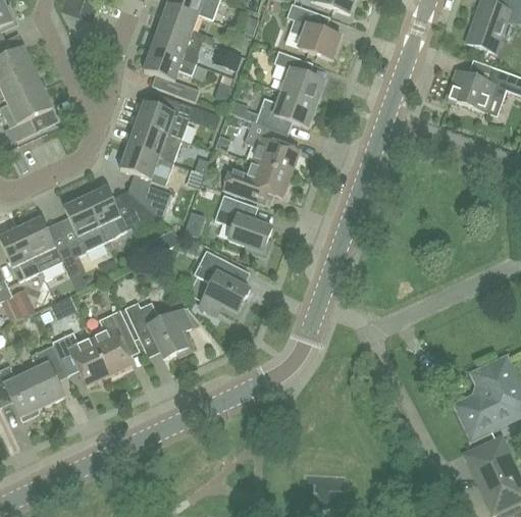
[(0,26),(11,20),(10,18),(14,16),(8,4),(4,5),(2,0),(0,0),(0,26)]
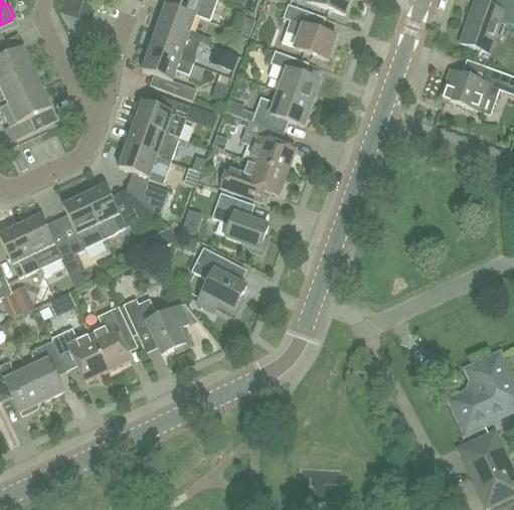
[(214,4),(215,0),(166,0),(165,3),(195,13),(200,0),(203,0),(214,4)]
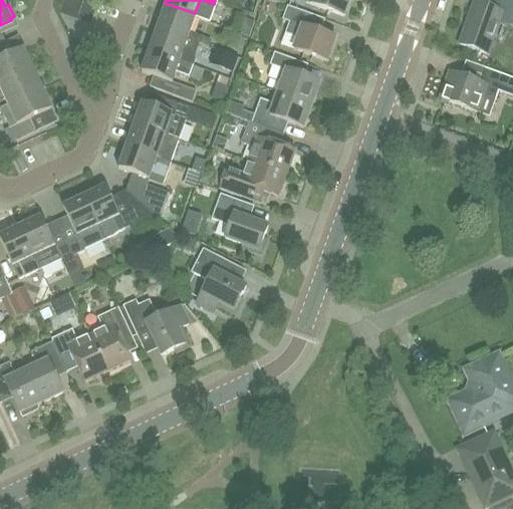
[(343,13),(347,0),(308,0),(343,13)]
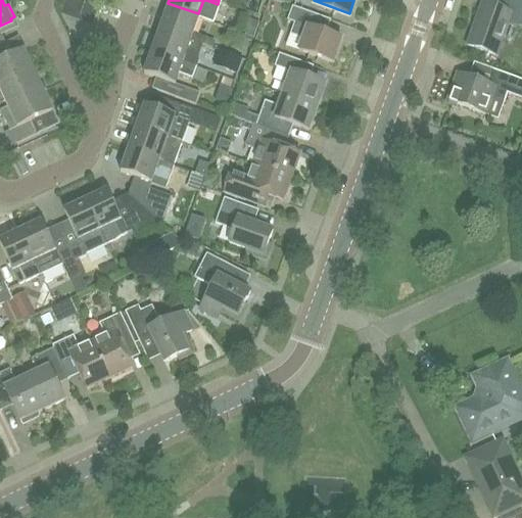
[(510,0),(508,8),(484,0),(481,0),(467,41),(496,51),(507,21),(521,22),(521,0),(510,0)]
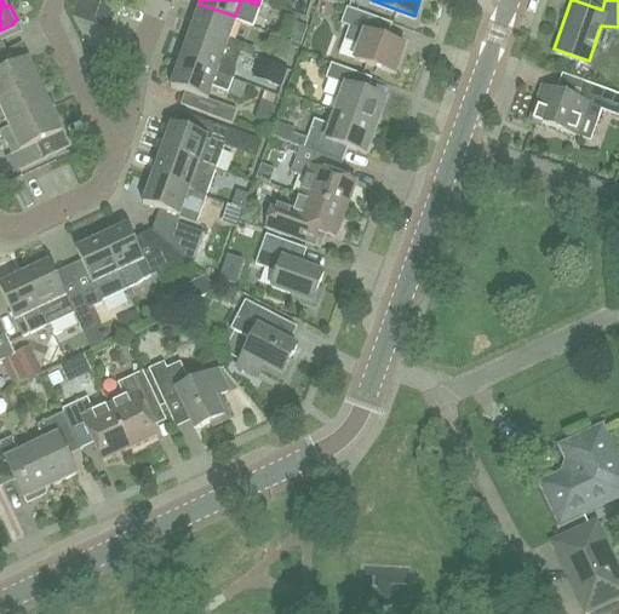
[(395,70),(405,42),(376,32),(382,16),(347,3),(340,19),(348,22),(343,36),(359,41),(354,56),(395,70)]
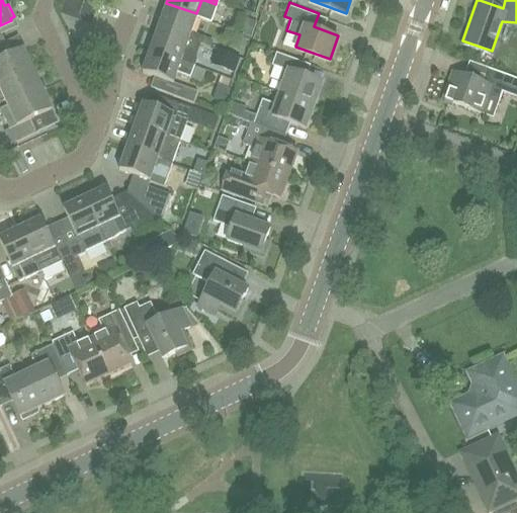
[(191,28),(196,13),(166,3),(158,24),(188,35),(200,40),(202,40),(204,33),(191,28)]
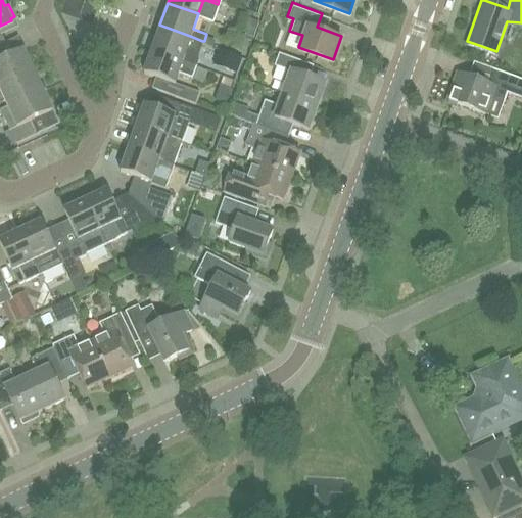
[(197,55),(202,41),(190,36),(159,25),(151,47),(196,63),(198,56),(197,55)]
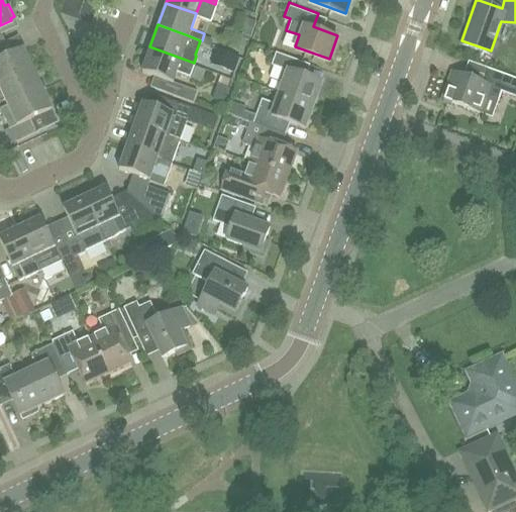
[(0,81),(32,66),(23,45),(6,54),(0,42),(0,81)]
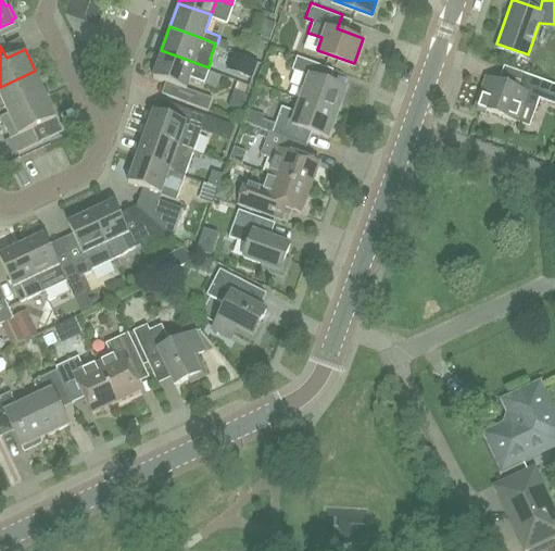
[(250,75),(256,58),(230,49),(225,66),(250,75)]
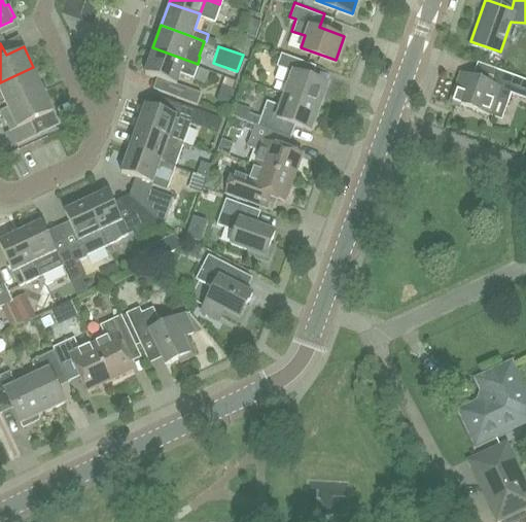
[(144,70),(175,81),(179,70),(194,75),(198,64),(152,47),(144,70)]
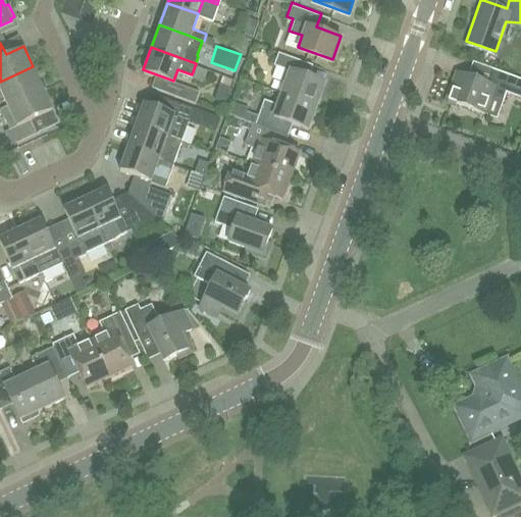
[(281,91),(316,103),(324,81),(301,71),(305,59),(278,50),(273,62),(285,66),(280,78),(285,80),(281,91)]
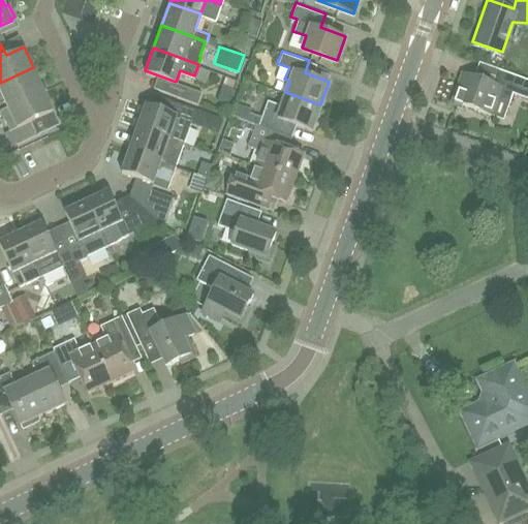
[(517,90),(523,75),(498,66),(493,81),(463,70),(453,98),(492,112),(498,94),(509,98),(514,89),(517,90)]
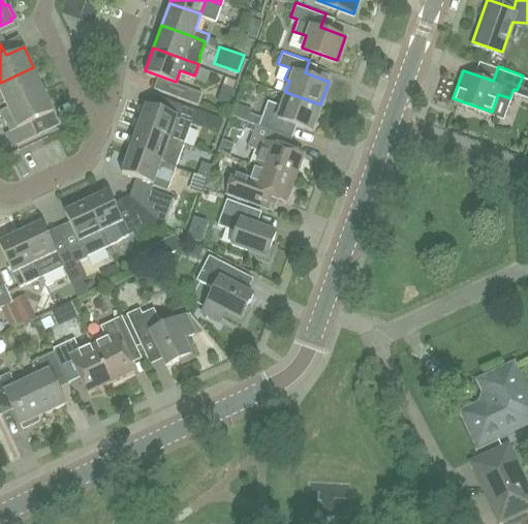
[(0,108),(42,88),(33,67),(0,83),(0,88),(7,103),(0,106),(0,108)]
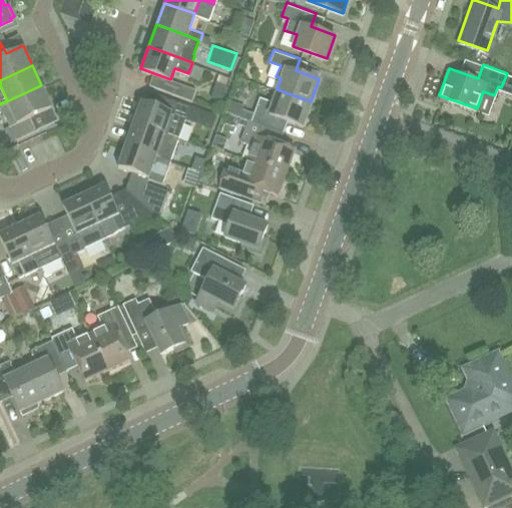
[(170,91),(191,99),(195,87),(174,79),(170,91)]
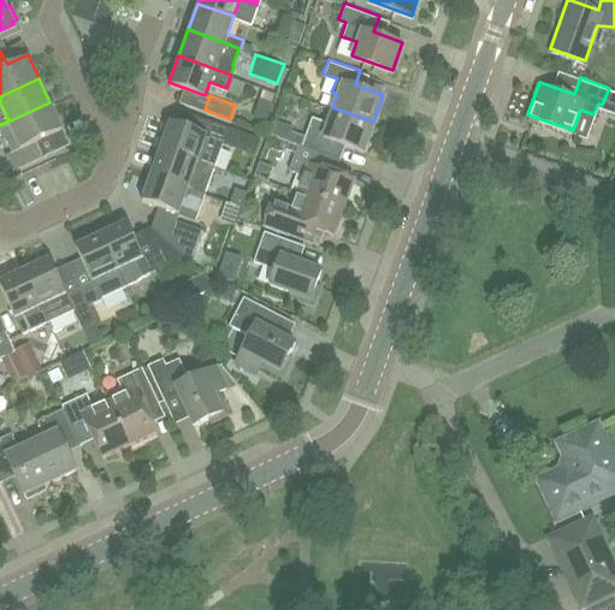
[(49,102),(0,125),(0,128),(11,149),(5,152),(12,169),(46,152),(39,136),(61,126),(49,102)]
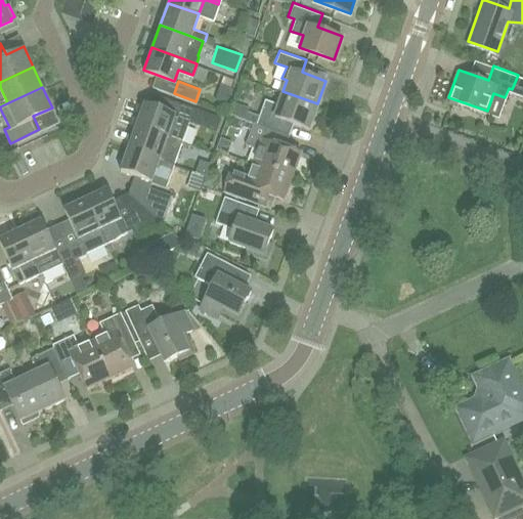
[(309,127),(317,103),(282,91),(278,102),(265,97),(256,122),(266,125),(271,113),(309,127)]
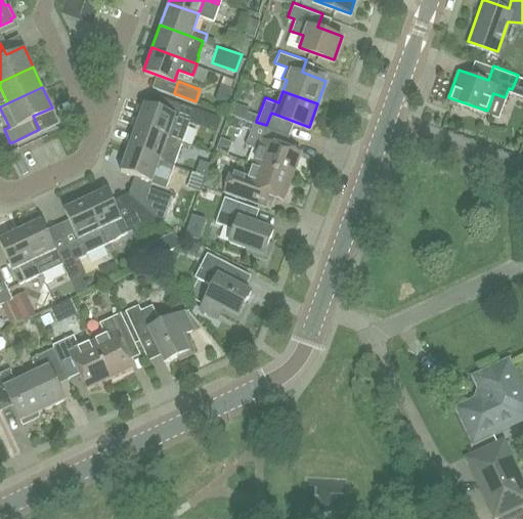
[(136,124),(181,140),(189,118),(188,117),(192,105),(169,96),(165,109),(144,101),(136,124)]
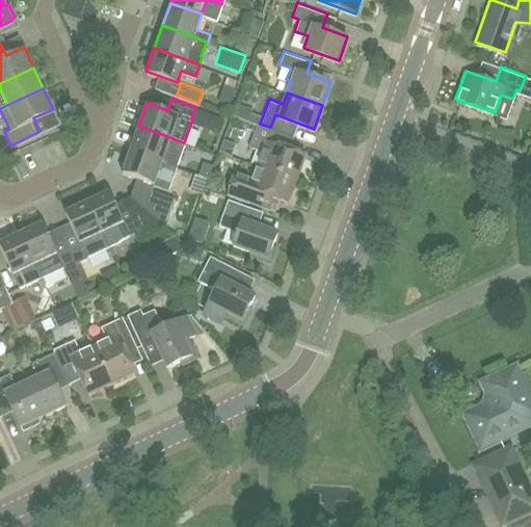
[(270,127),(260,124),(257,123),(248,145),(262,150),(257,163),(296,177),(304,153),(285,146),(289,134),(270,127)]
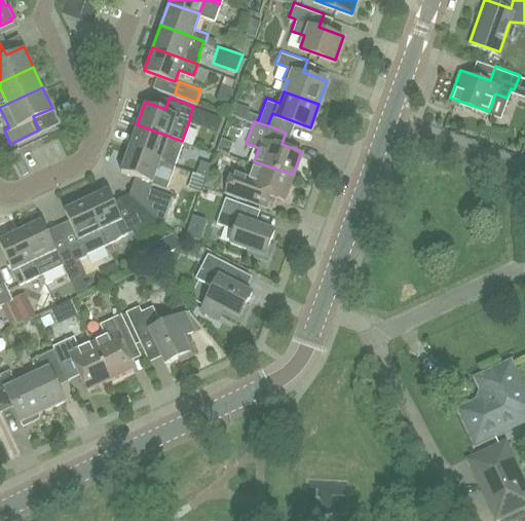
[(177,155),(182,141),(137,124),(128,146),(159,157),(174,162),(176,155),(177,155)]
